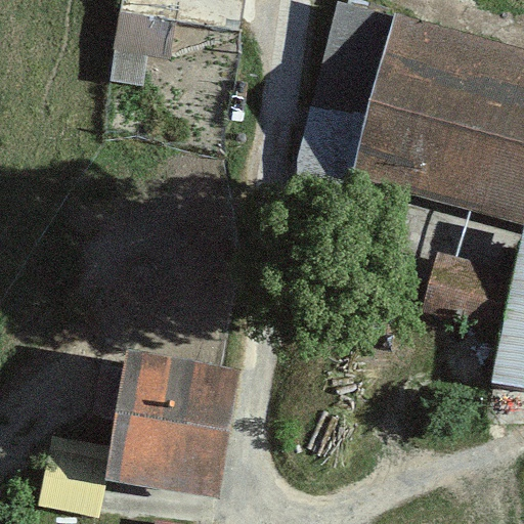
[(175,24),(121,13),(108,82),(143,88),(149,56),(169,59),(175,24)]
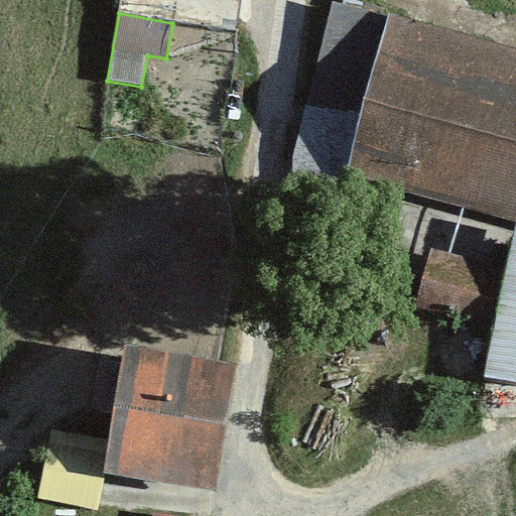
[(515,49),(389,17),(347,178),(515,222),(515,49)]
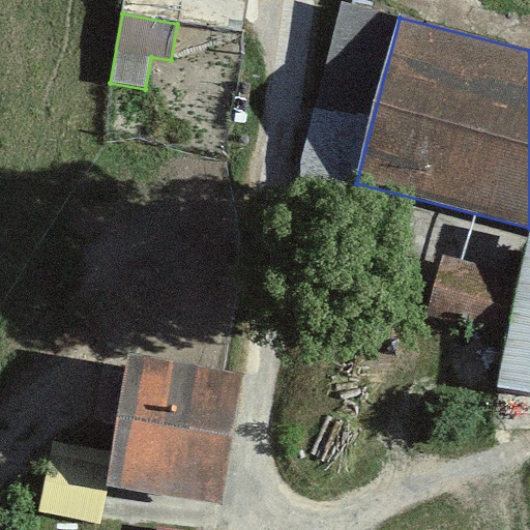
[(522,278),(443,257),(427,318),(505,339),(522,278)]
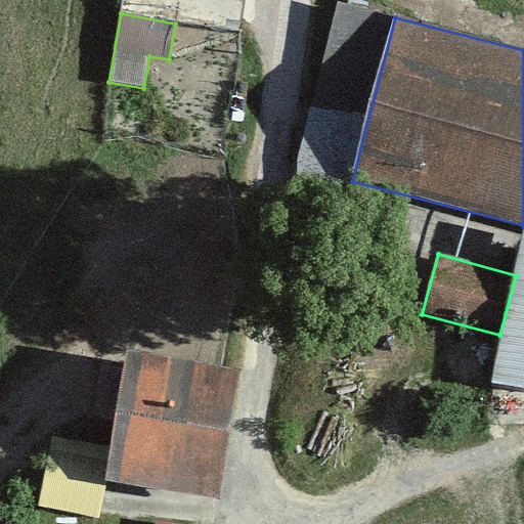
[(241,369),(126,351),(106,481),(221,498),(241,369)]
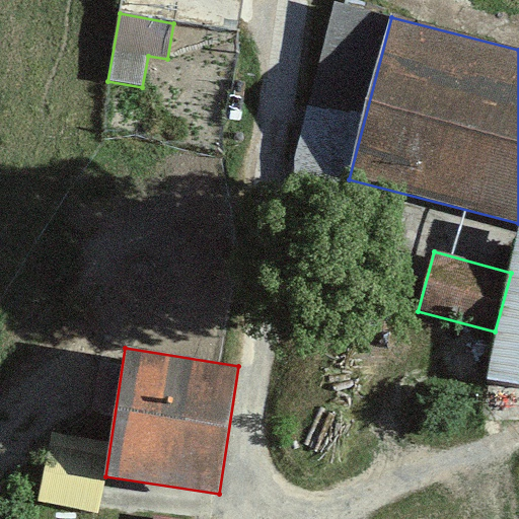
[(155,506),(153,518),(193,518),(195,510),(155,506)]
